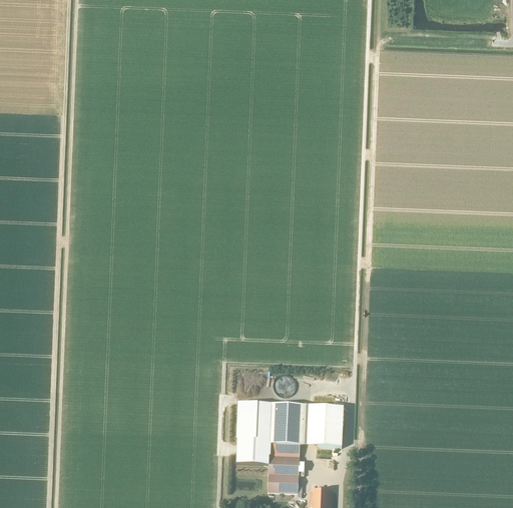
[(286,372),(284,372),(282,372),(280,373),(278,374),(276,376),(275,378),(274,380),(274,382),(274,384),(274,386),(275,388),(276,390),(278,391),(280,392),(282,393),(284,394),(286,394),(288,393),(290,392),(292,391),(293,390),(295,388),(295,386),(296,384),(296,382),(295,380),(295,378),(293,376),(292,374),(290,373),(288,372),(286,372)]
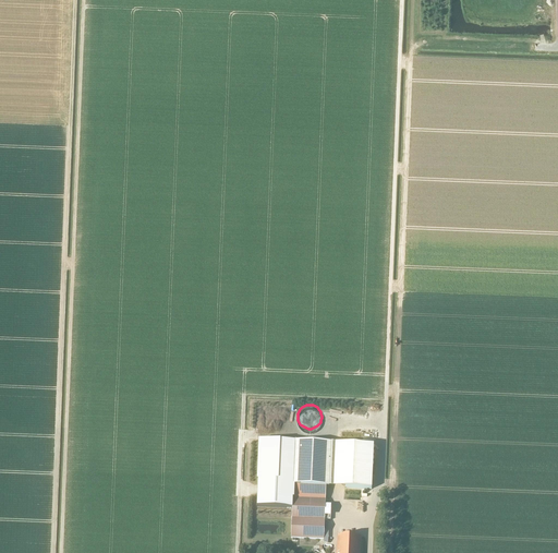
[(326,417),(343,418),(344,406),(326,406),(326,417)]
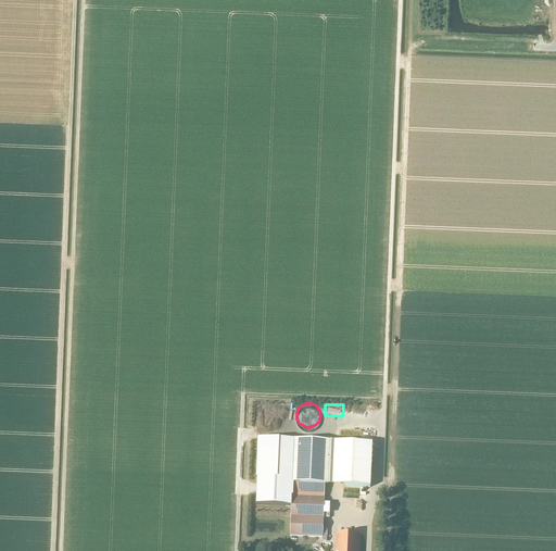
[(294,435),(258,434),(256,499),(291,501),(291,491),(292,491),(293,478),(292,478),(294,435)]
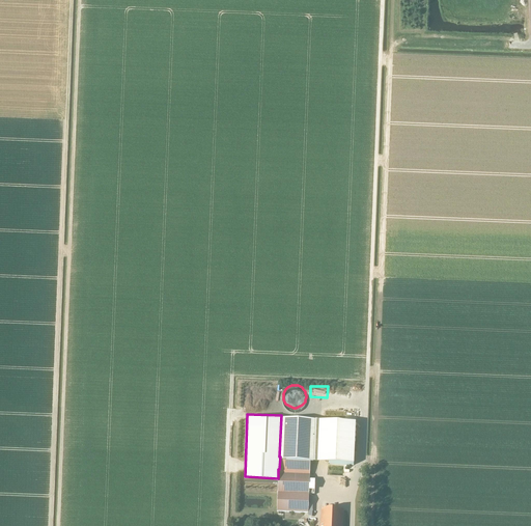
[(356,419),(311,417),(281,415),(279,457),(280,457),(279,469),(278,469),(278,478),(277,506),(308,508),(308,490),(313,490),(313,477),(309,477),(309,476),(312,476),(312,471),(309,471),(310,459),(354,460),(356,419)]
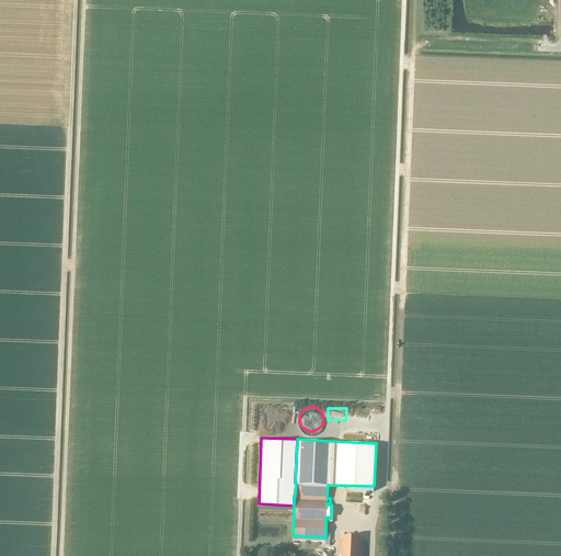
[(362,555),(363,534),(339,533),(338,555),(362,555)]
